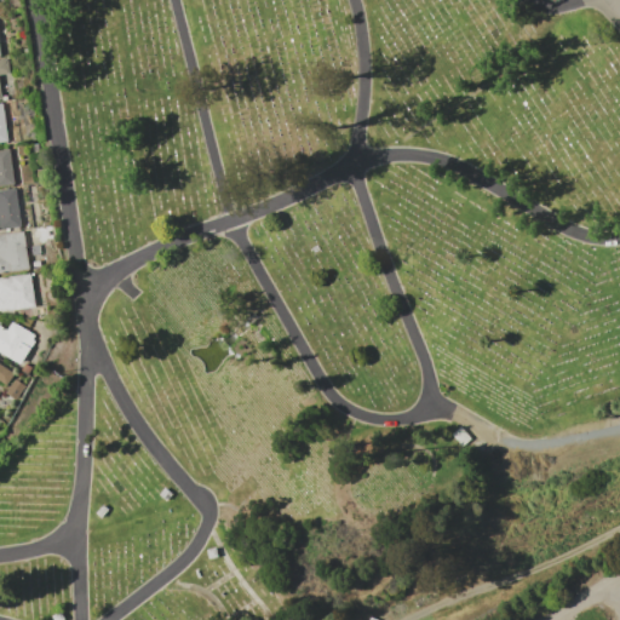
[(0,148),(0,184),(13,183),(7,147),(0,148)]
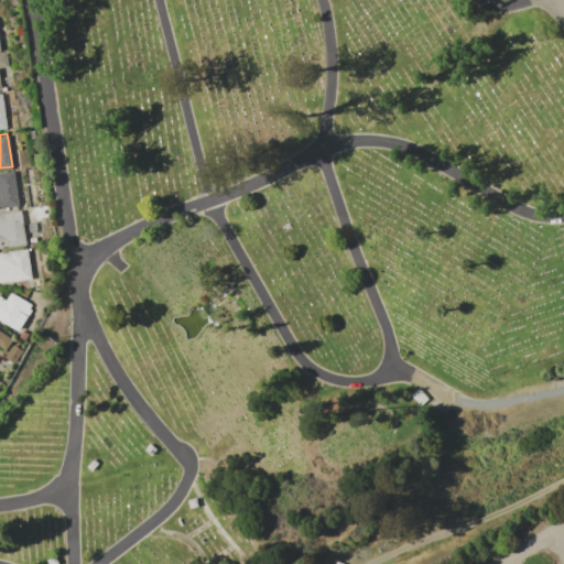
[(13,172),(0,173),(0,207),(18,206),(13,172)]
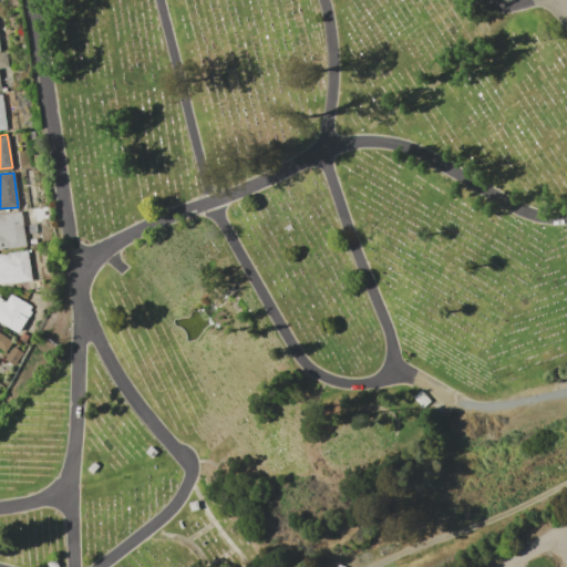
[(0,248),(23,247),(22,213),(0,213),(0,248)]
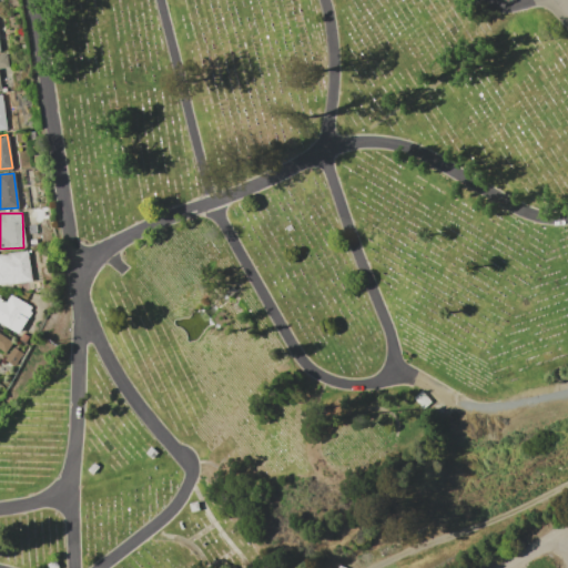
[(0,285),(31,281),(26,251),(0,254),(0,285)]
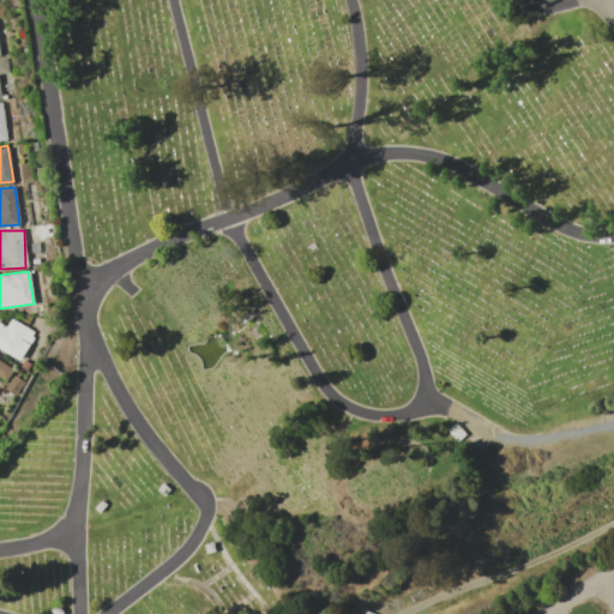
[(6,326),(0,323),(0,349),(22,359),(35,331),(10,319),(6,326)]
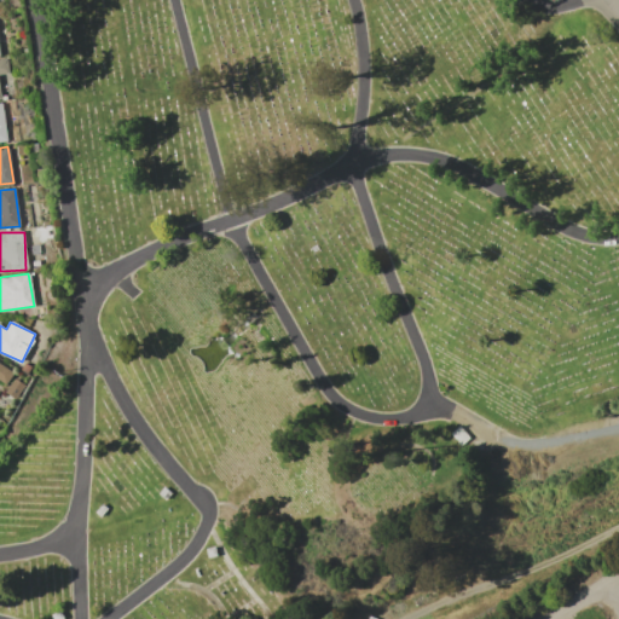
[(0,381),(6,385),(13,372),(0,363),(0,381)]
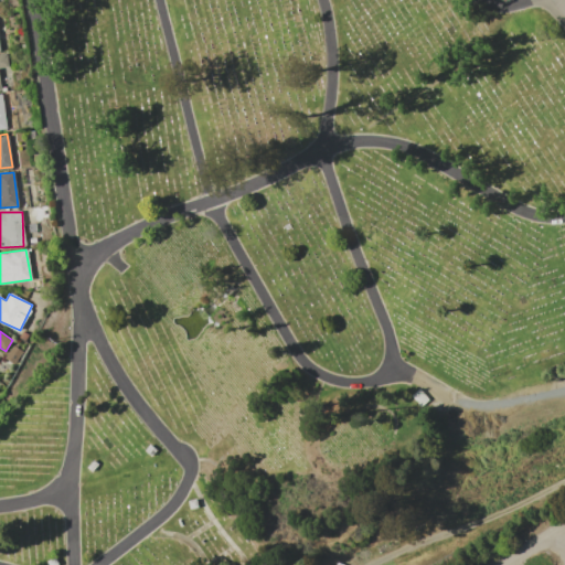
[(425,393),(430,405),(420,409),(416,397),(425,393)]
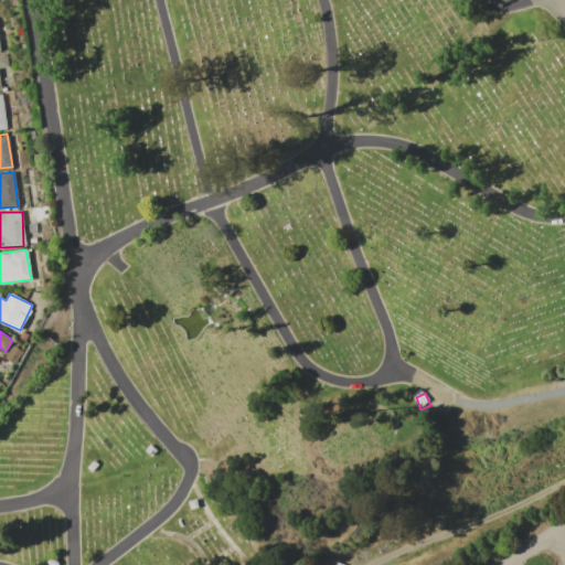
All buildings are outlined.
